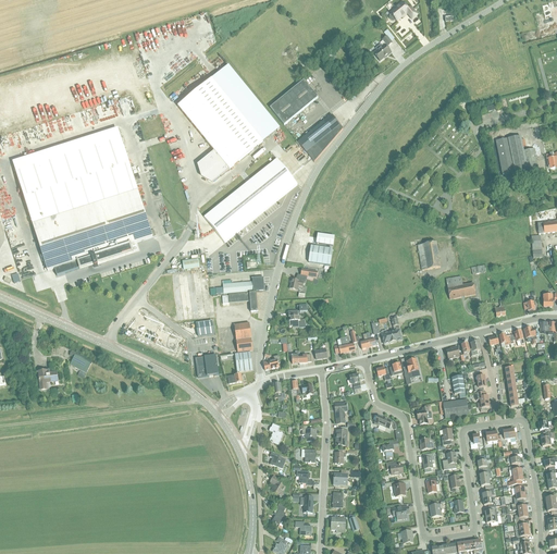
[(409,8),(403,0),(395,7),(394,5),(391,9),(392,10),(391,10),(392,12),(391,12),(390,13),(390,14),(390,15),(390,16),(391,17),(393,19),(394,19),(395,17),(396,17),(397,19),(407,10),(411,16),(417,12),(412,5),(409,8)]
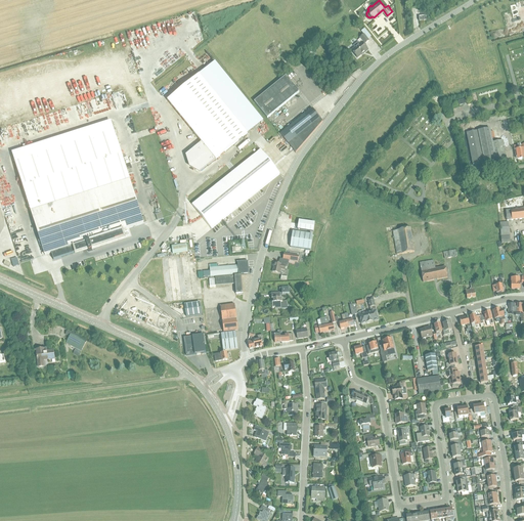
[(355,45),(352,48),(357,55),(367,47),(363,42),(368,38),(363,32),(360,35),(363,39),(360,41),(358,39),(354,43),(355,45)]
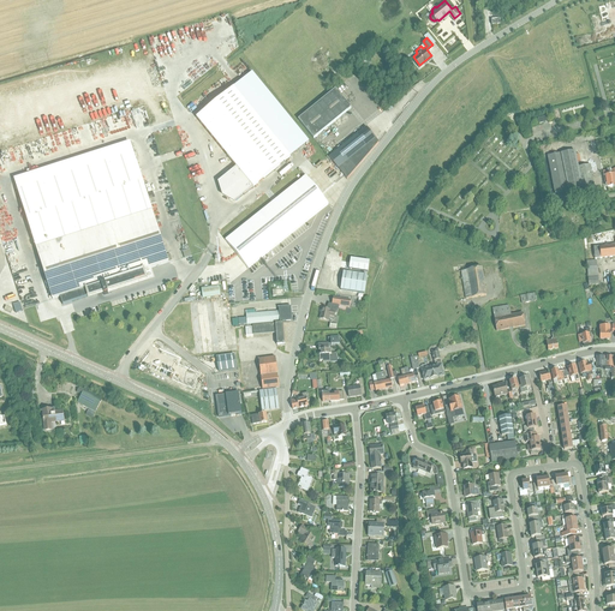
[(358,61),(363,67),(371,61),(365,55),(358,61)]
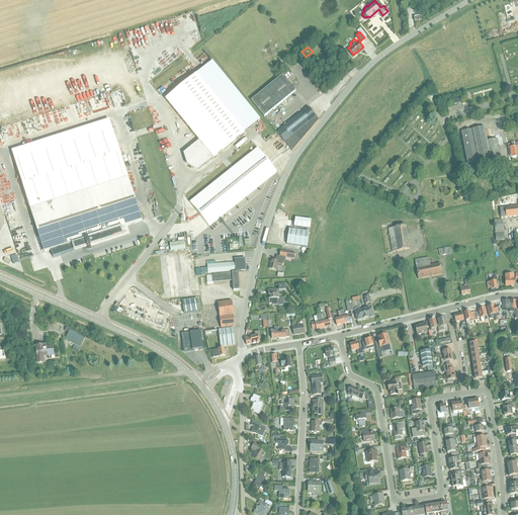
[(191,145),(192,146),(184,151),(188,162),(197,167),(204,161),(205,162),(245,130),(196,71),(165,96),(199,138),(191,145)]
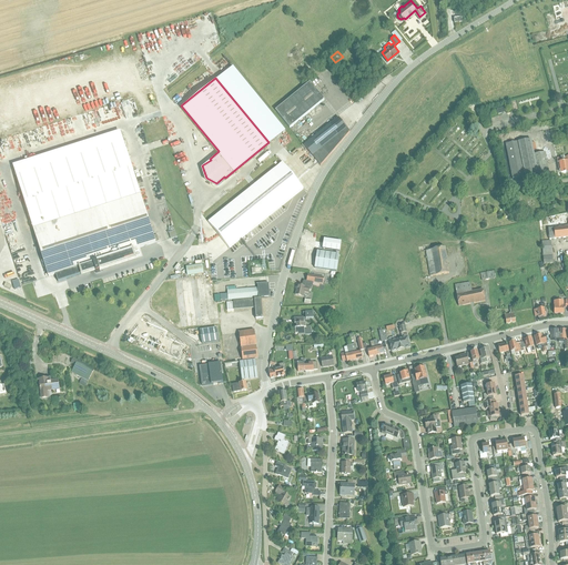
[(310,79),(275,108),(290,125),(324,97),(310,79)]
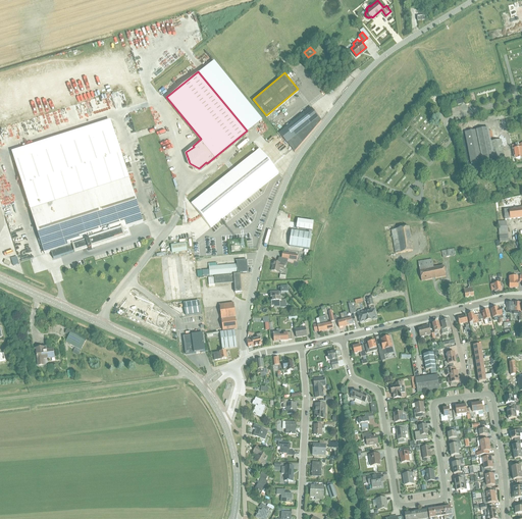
[(311,105),(279,132),(295,149),(321,118),(311,105)]
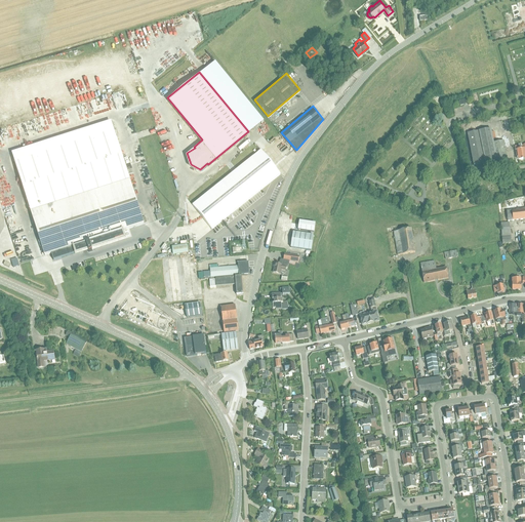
[(509,162),(506,149),(503,138),(493,141),(490,126),(468,130),(474,162),(497,158),(498,164),(509,162)]
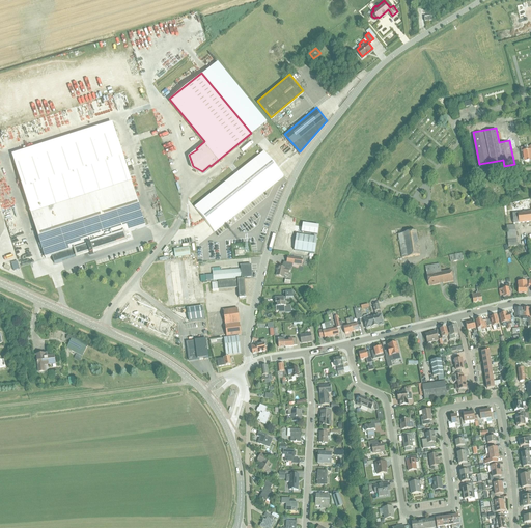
[(115,130),(16,162),(31,212),(46,256),(52,253),(54,260),(83,251),(81,244),(86,243),(89,252),(93,251),(92,249),(95,248),(115,242),(126,239),(123,230),(145,224),(115,130)]
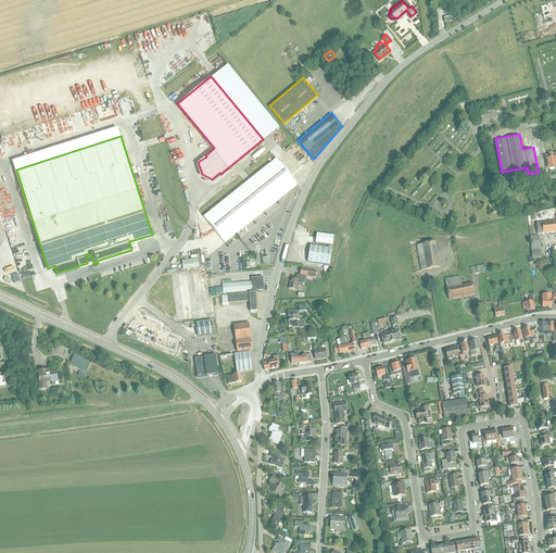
[(555,161),(555,158),(555,156),(555,149),(554,151),(545,152),(546,160),(548,160),(550,166),(555,165),(555,161)]
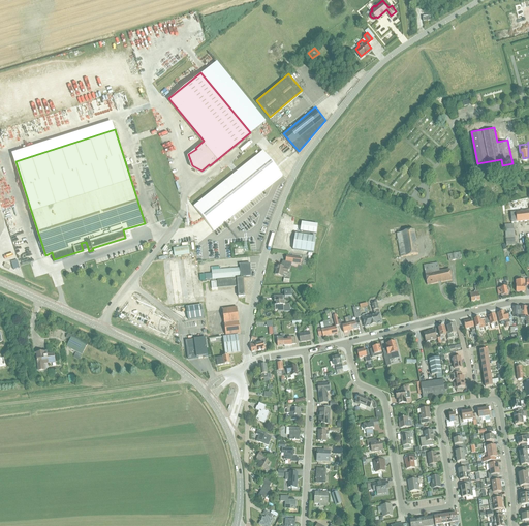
[(194,204),(197,208),(213,228),(282,173),(262,149),(194,204)]
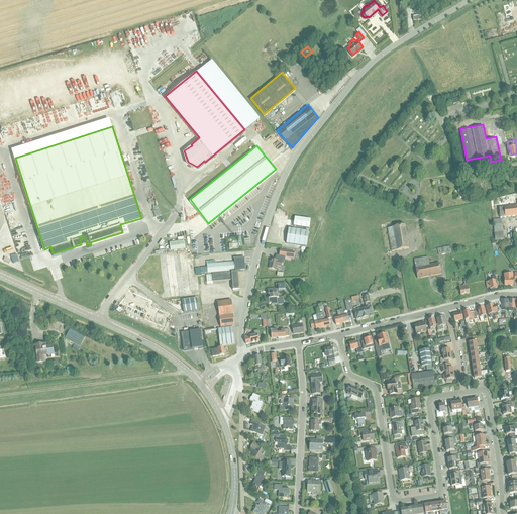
[(394,159),(388,164),(392,169),(398,165),(394,159)]
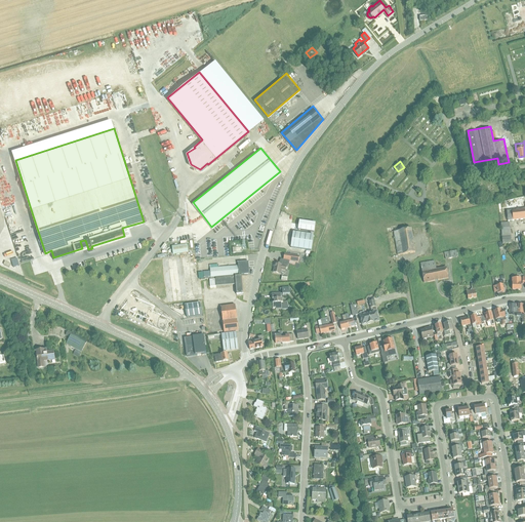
[(524,200),(524,201),(524,206),(507,209),(508,218),(524,215),(524,200)]
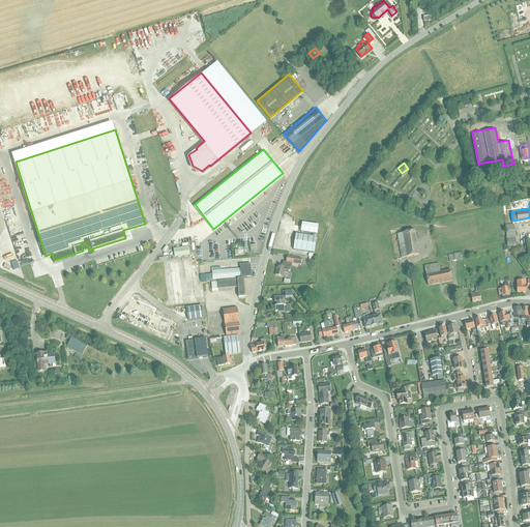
[(317,231),(318,223),(302,221),(301,224),(301,229),(317,231)]
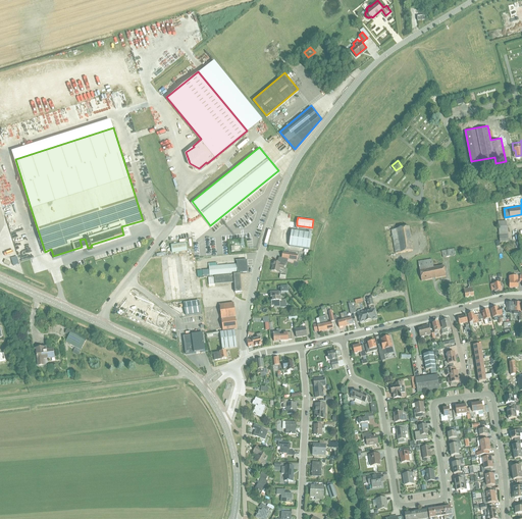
[(506,218),(499,219),(501,240),(508,240),(508,232),(506,218)]
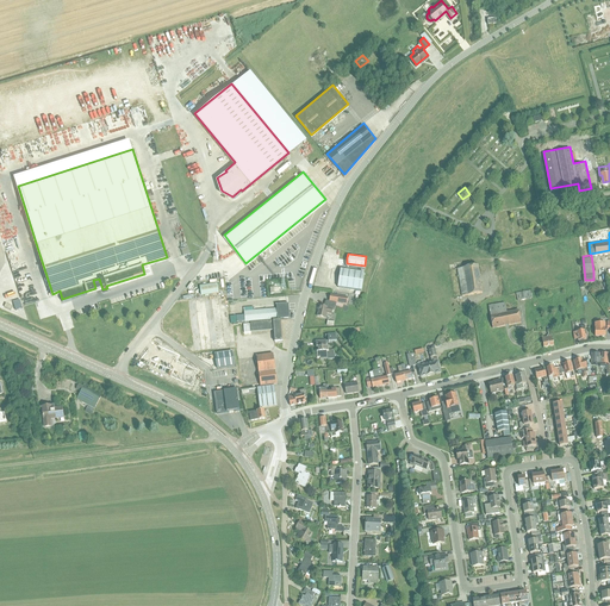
[(458,266),(462,293),(483,289),(478,262),(458,266)]
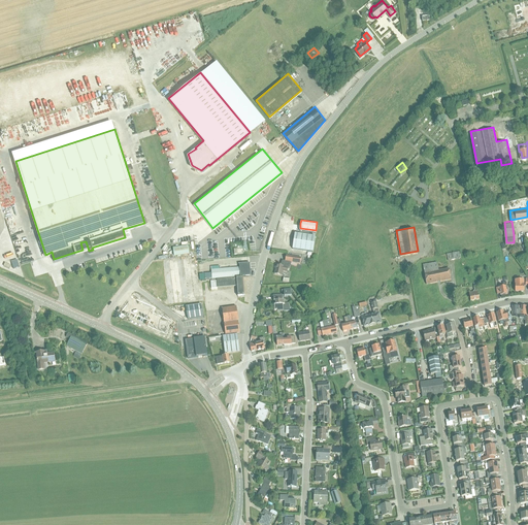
[(292,247),(312,250),(316,234),(295,231),(292,247)]
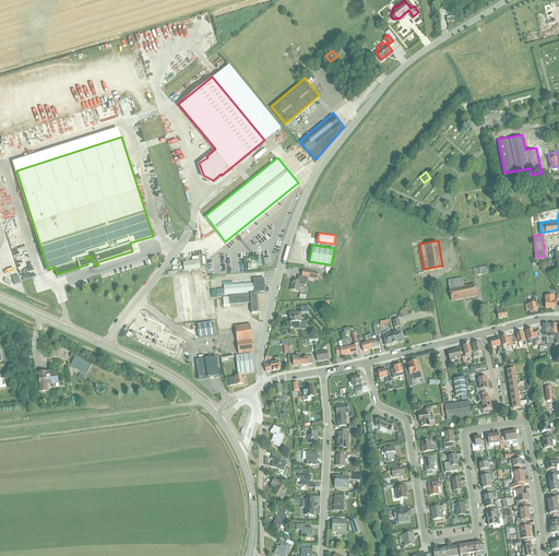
[(199,257),(182,259),(185,268),(200,265),(199,257)]
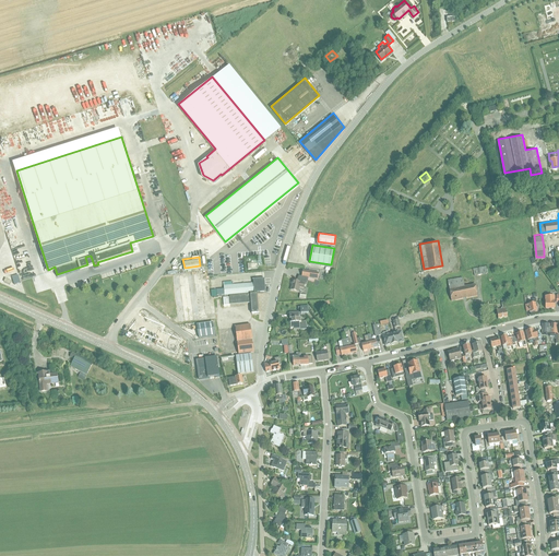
[(474,267),(475,273),(487,271),(486,264),(474,267)]
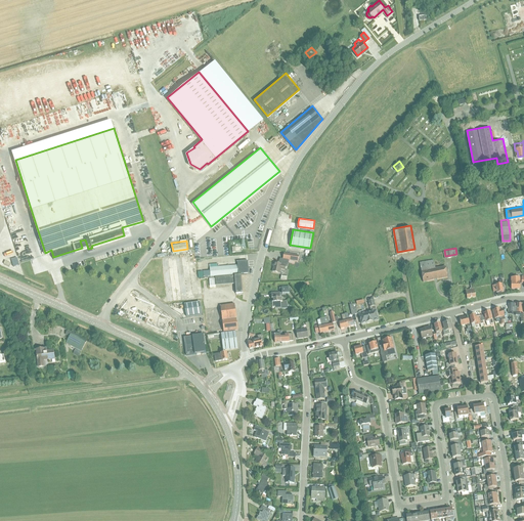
[(287,263),(289,257),(298,259),(299,253),(284,251),(282,257),(279,256),(278,261),(274,260),(274,261),(273,260),(273,263),(273,264),(272,269),(279,270),(280,266),(285,267),(286,263),(287,263)]
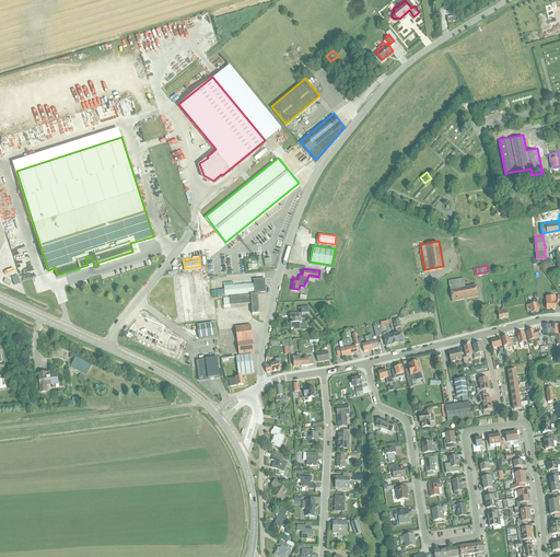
[(557,281),(558,283),(559,282),(559,280),(558,276),(555,277),(552,274),(550,275),(552,279),(552,278),(556,282),(557,281)]
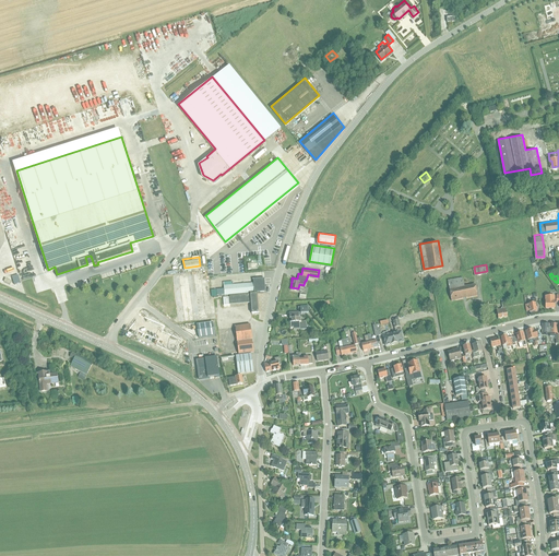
[(448,278),(452,298),(478,293),(476,281),(464,283),(463,275),(448,278)]
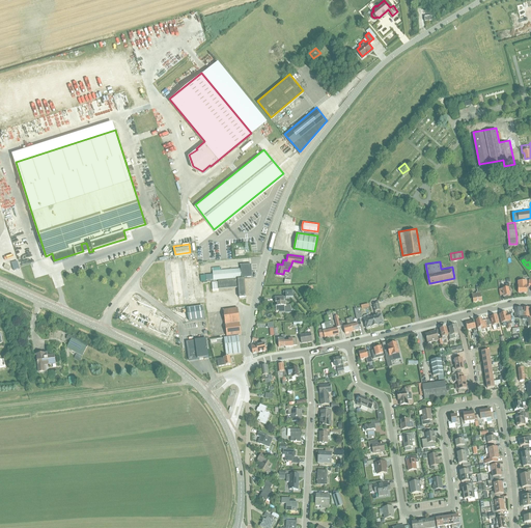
[(220,265),(212,266),(213,268),(213,277),(244,275),(244,276),(251,275),(252,275),(251,262),(241,262),(241,267),(221,268),(220,265)]
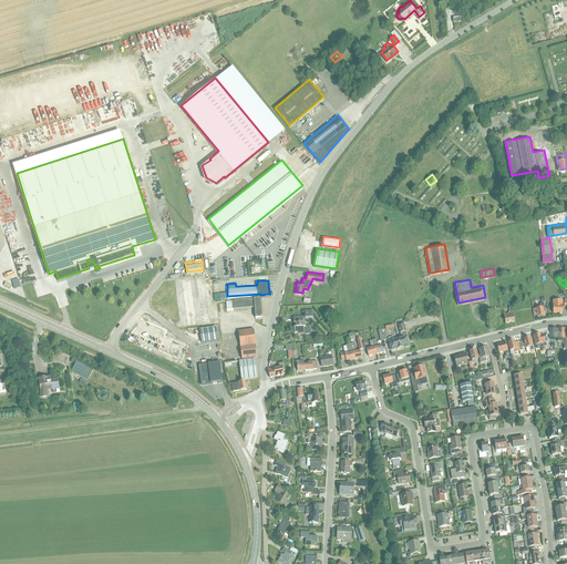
[(254,304),(255,315),(263,315),(260,295),(233,297),(234,306),(254,304)]
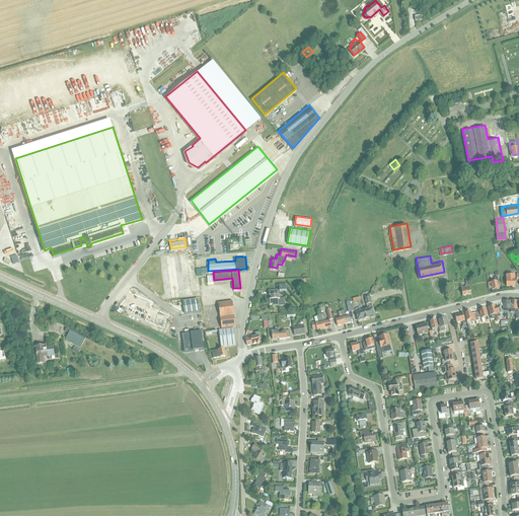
[(515,272),(507,272),(507,278),(507,283),(512,283),(512,284),(514,284),(514,283),(515,283),(515,278),(515,272)]
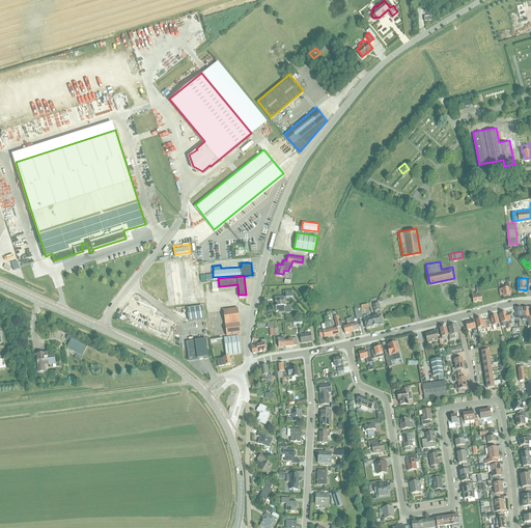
[(509,288),(510,288),(509,280),(505,281),(506,285),(499,286),(500,293),(503,293),(503,294),(504,294),(504,295),(507,295),(507,294),(509,293),(509,288)]
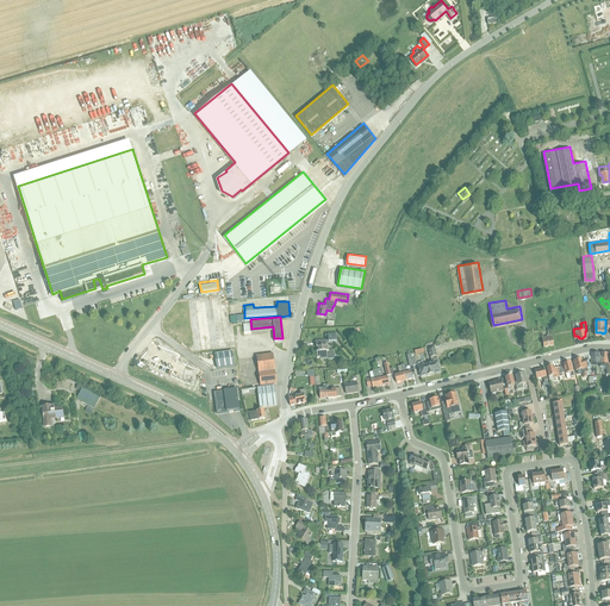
[(547,333),(542,335),(543,344),(548,344),(554,343),(553,339),(553,336),(551,326),(547,326),(548,332),(547,332),(547,333)]
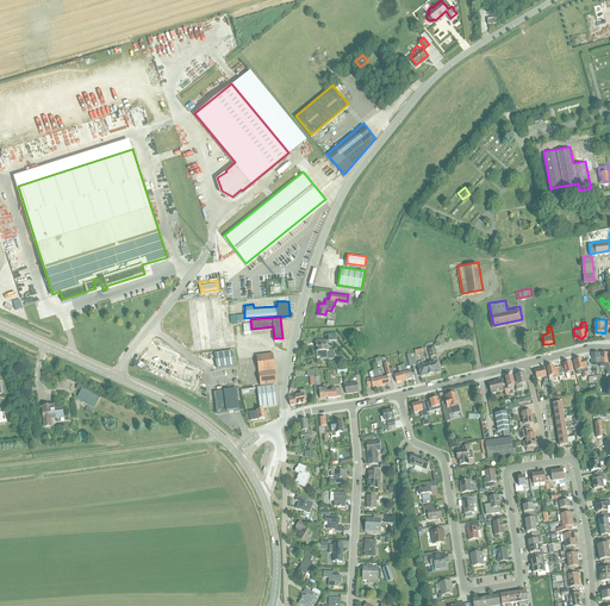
[(316,342),(317,355),(321,355),(321,356),(334,355),(332,348),(329,348),(329,344),(327,344),(327,339),(328,339),(329,339),(337,339),(336,331),(328,331),(325,332),(325,337),(316,338),(315,338),(315,342),(316,342)]
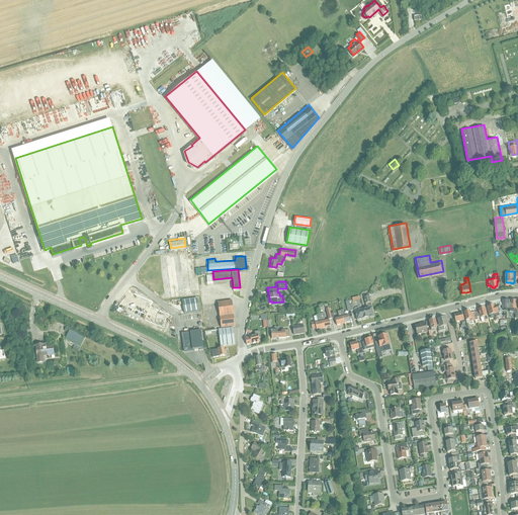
[(135,290),(128,304),(147,312),(145,317),(163,325),(169,312),(151,304),(153,298),(135,290)]
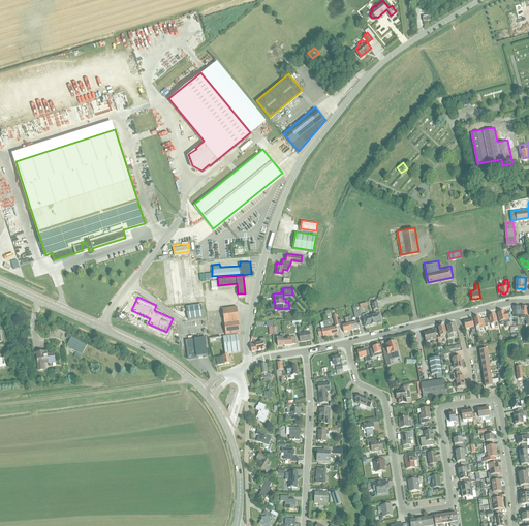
[(371,313),(373,322),(377,321),(381,319),(379,308),(377,300),(376,298),(371,299),(372,301),(373,307),(374,307),(375,312),(371,313)]
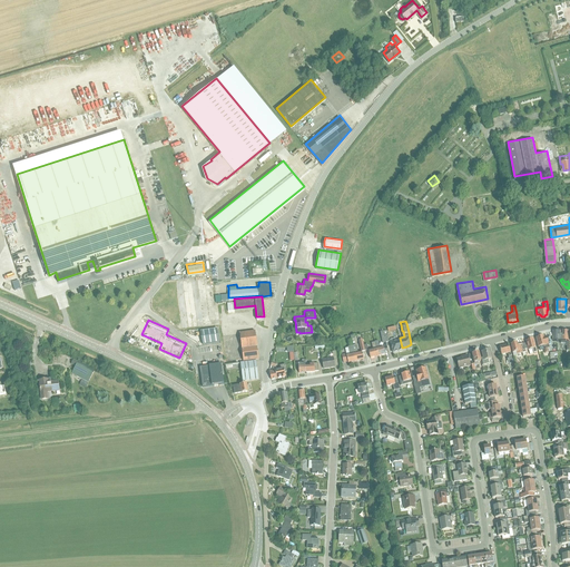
[(217,326),(200,329),(202,338),(203,342),(219,339),(217,326)]
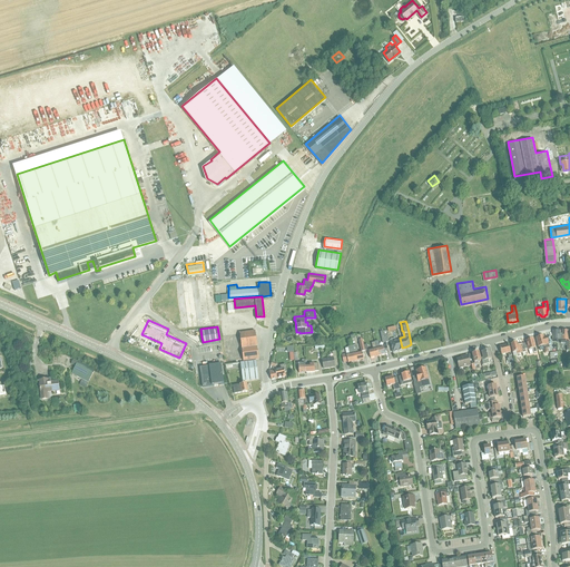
[(243,358),(258,357),(255,329),(239,330),(243,358)]
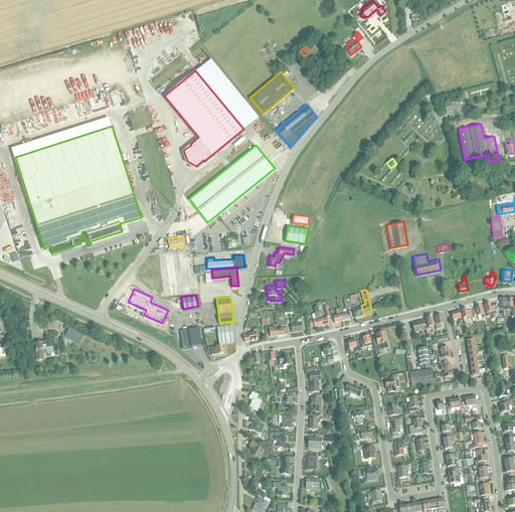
[(514,314),(514,309),(514,306),(514,297),(503,297),(500,297),(500,305),(506,305),(506,307),(511,308),(511,310),(512,310),(512,314),(514,314)]
